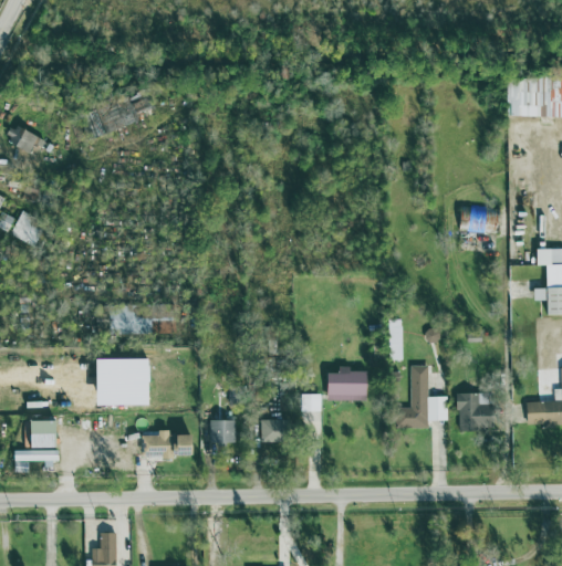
[(561,76),(508,77),(508,117),(561,117),(561,76)]
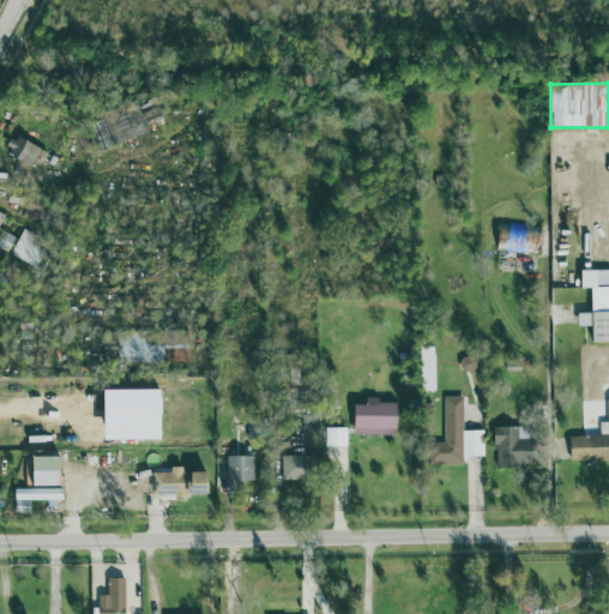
[(106,150),(161,127),(155,114),(145,118),(138,101),(104,115),(106,118),(94,122),(106,150)]
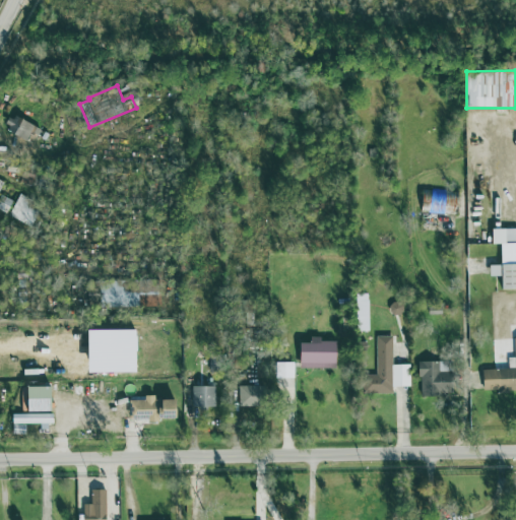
[(39,137),(43,129),(13,115),(9,124),(12,125),(9,132),(27,141),(31,134),(39,137)]
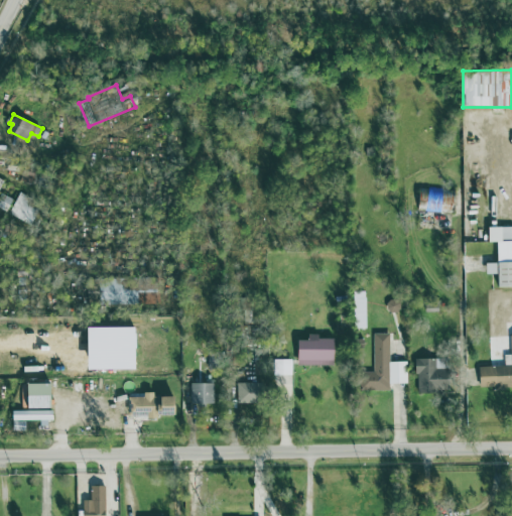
[(419,211),(454,213),(454,191),(419,189),(419,211)]
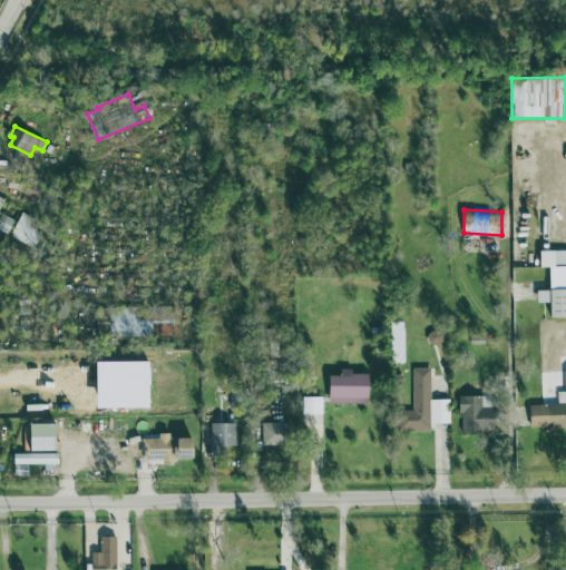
[(46,223),(25,213),(12,237),(33,247),(46,223)]
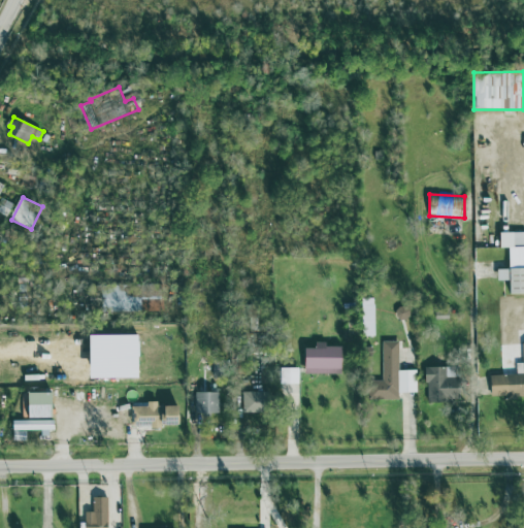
[(13,205),(3,202),(0,209),(0,211),(10,216),(13,205)]
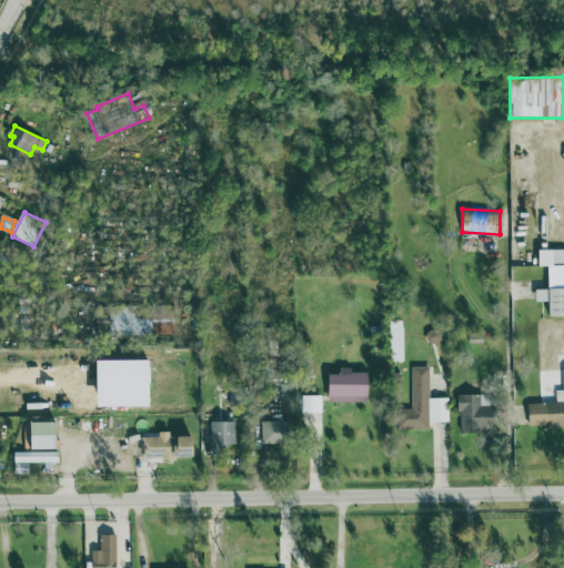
[(563,249),(539,250),(539,266),(547,266),(549,290),(536,290),(536,302),(549,302),(549,316),(563,315),(563,249)]
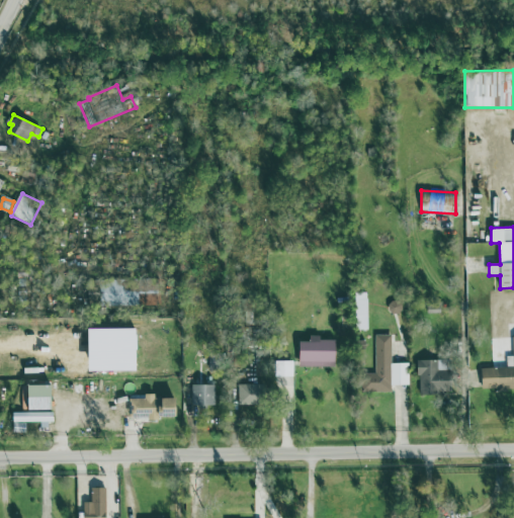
[(163,306),(162,279),(100,280),(101,307),(163,306)]
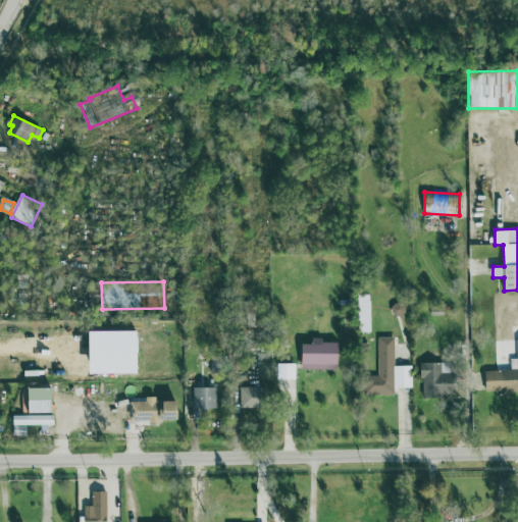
[(359,295),(360,332),(371,332),(371,295),(359,295)]
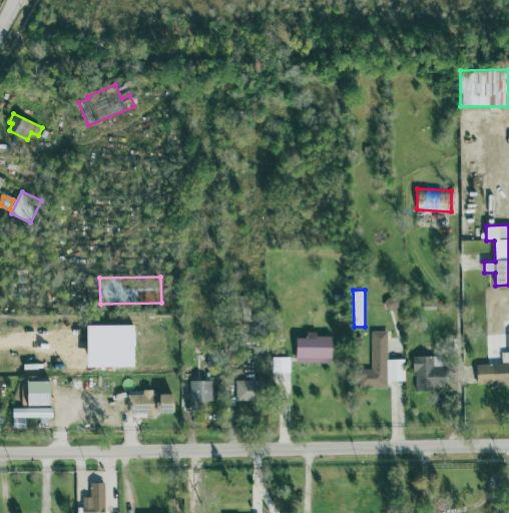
[(332,337),(317,337),(317,333),(307,332),(307,338),(297,338),(296,363),(332,364),(332,337)]
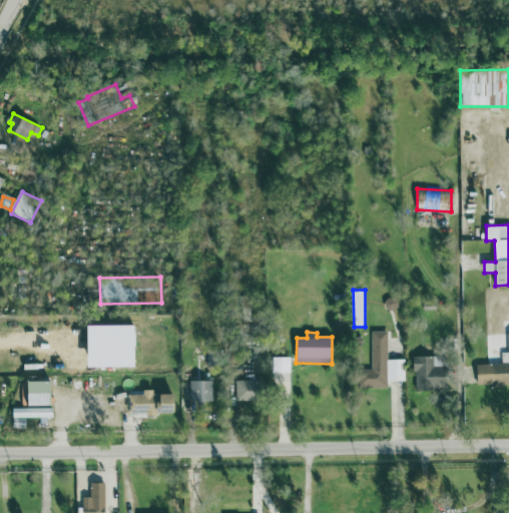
[(374,370),(360,370),(360,389),(389,388),(389,382),(407,382),(407,360),(389,360),(389,332),(374,332),(374,370)]
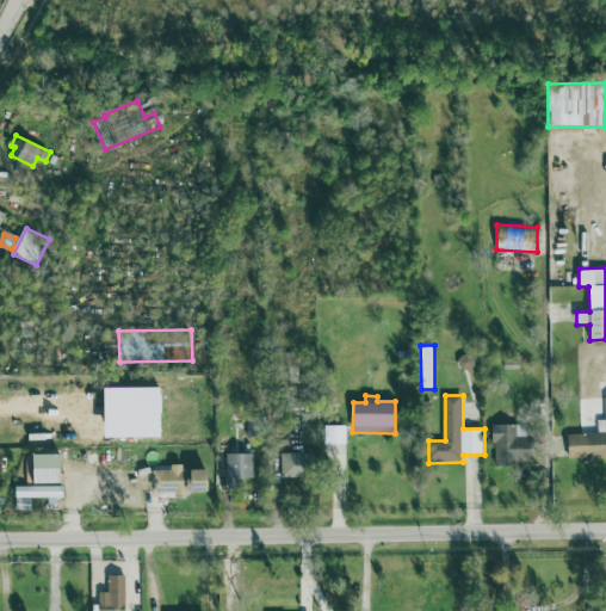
[(568,434),(569,458),(587,458),(587,461),(605,460),(605,420),(599,420),(600,433),(568,434)]
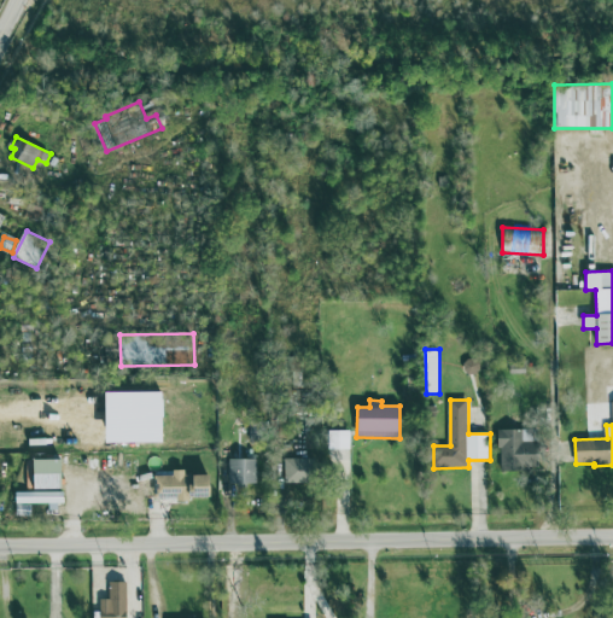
[(352,431),(330,430),(330,449),(351,450),(352,431)]
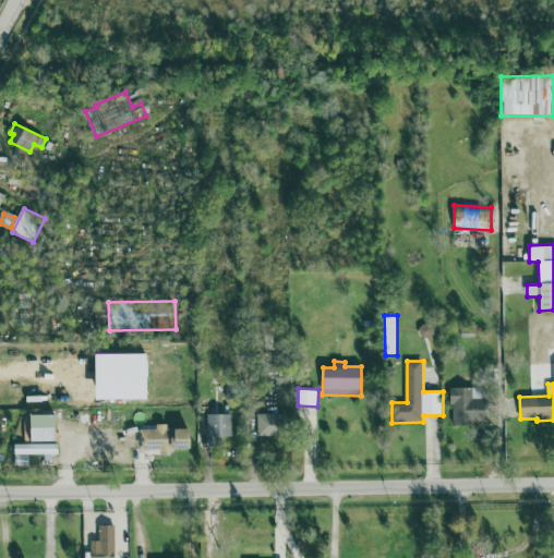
[(472,388),(453,388),(453,425),(483,425),(483,399),(472,399),(472,388)]
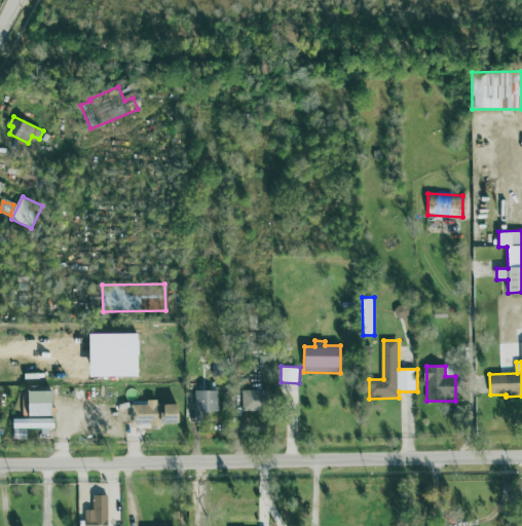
[(26,416),(50,416),(49,390),(26,391),(26,416)]
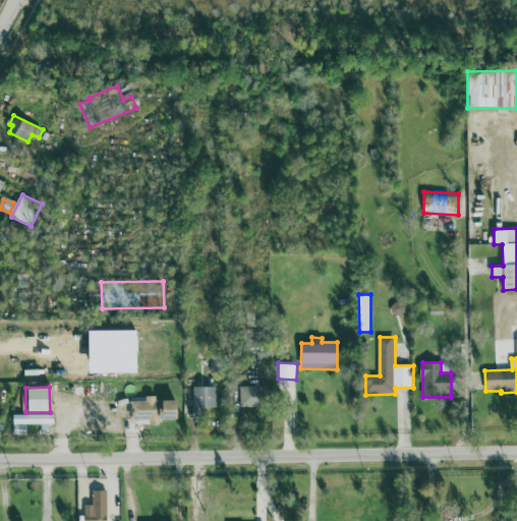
[(218,409),(217,387),(194,387),(194,409),(218,409)]
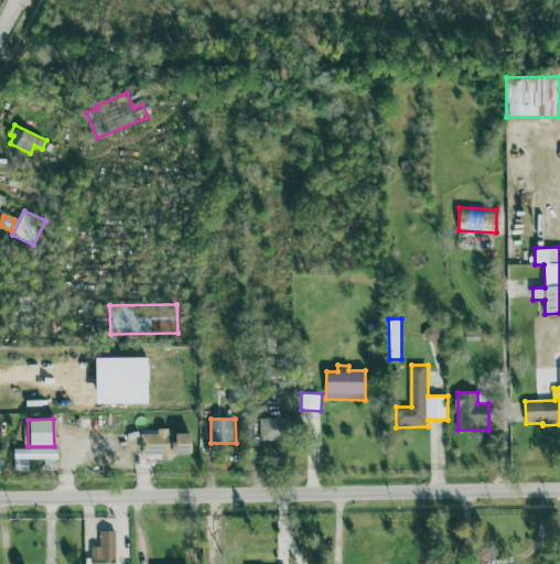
[(283,419),(261,419),(262,441),(283,441),(283,419)]
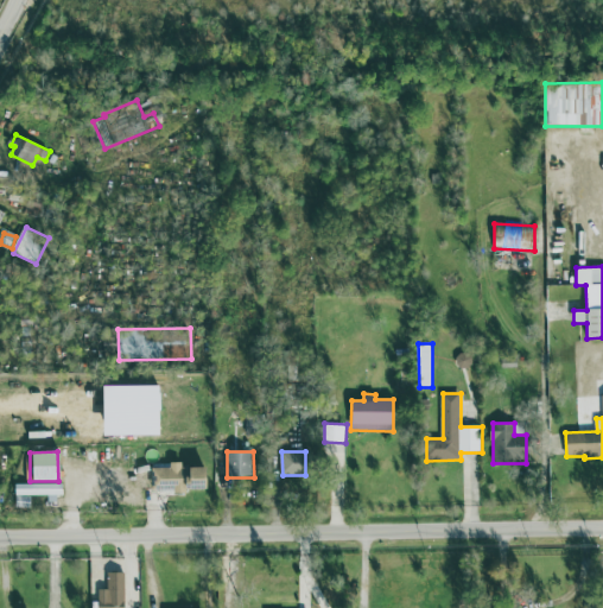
[(208,491),(207,467),(182,468),(182,462),(169,463),(169,468),(152,468),(153,493),(208,491)]
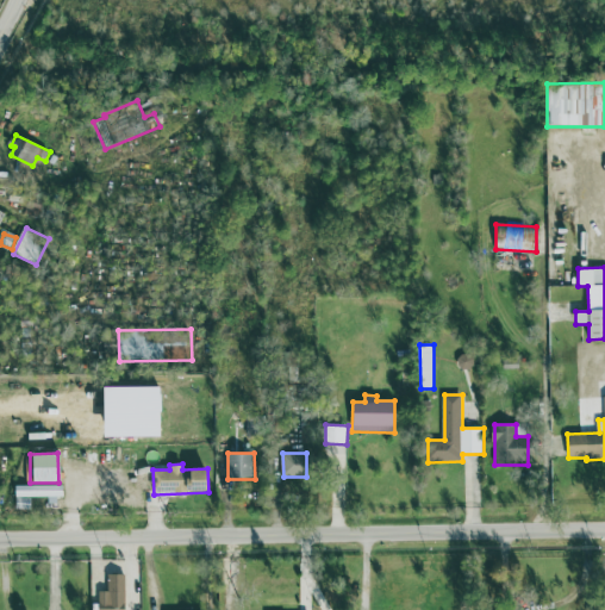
[(64,486),(17,486),(17,505),(31,505),(31,497),(49,497),(49,500),(64,500),(64,486)]
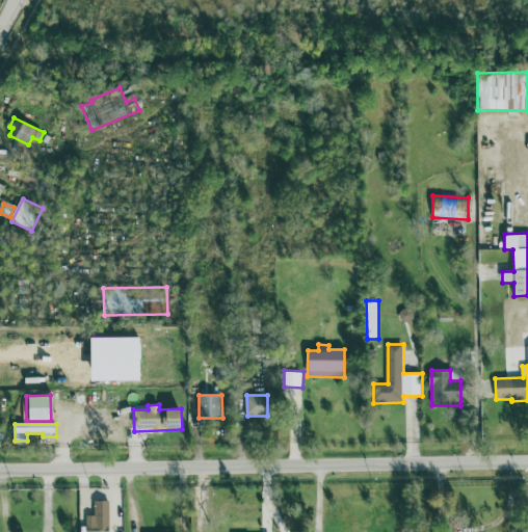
[(86,516),(86,531),(109,531),(108,501),(94,502),(95,516),(86,516)]
